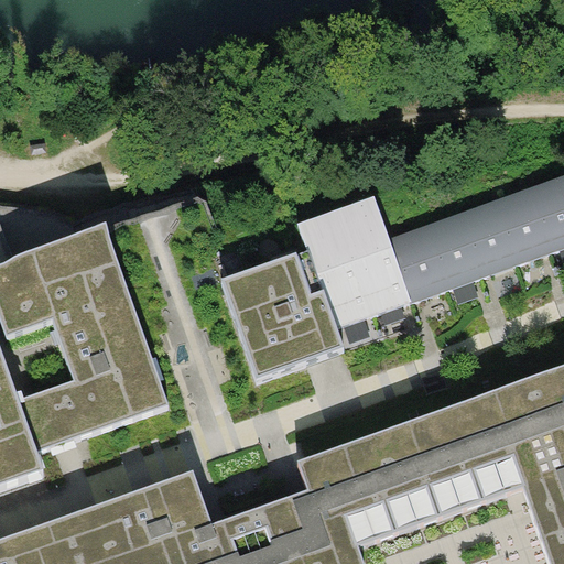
[(563,175),(528,190),(551,253),(563,249),(563,175)]
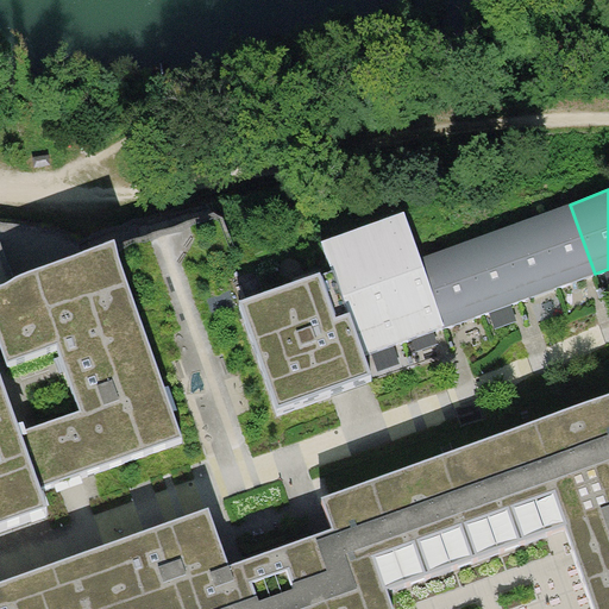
[(533,218),(559,287),(595,274),(570,205),(533,218)]
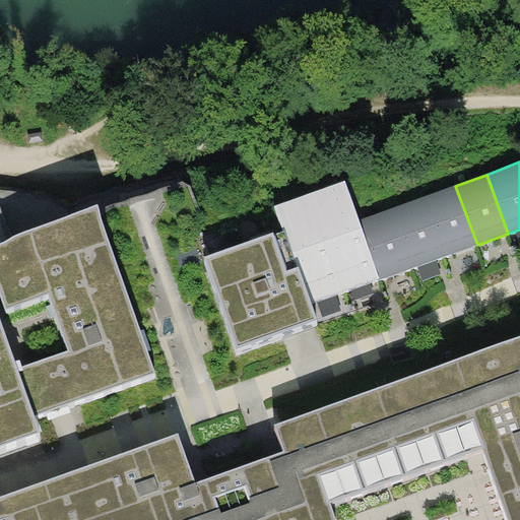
[(346,182),(311,194),(345,291),(381,278),(360,220),(346,182)]
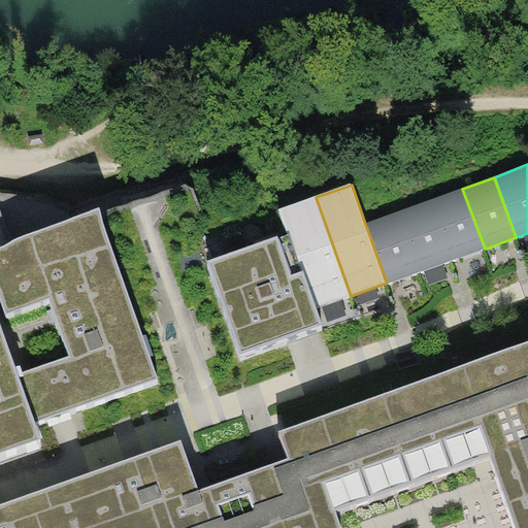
[(452,260),(485,249),(462,189),(430,200),(452,260)]
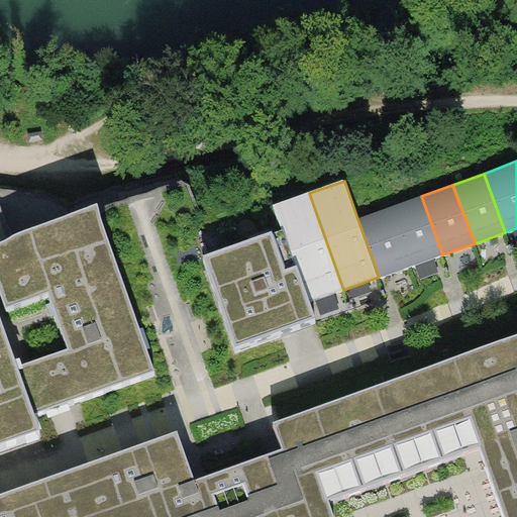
[(282,227),(309,302),(343,290),(309,193),(275,206),(282,227)]
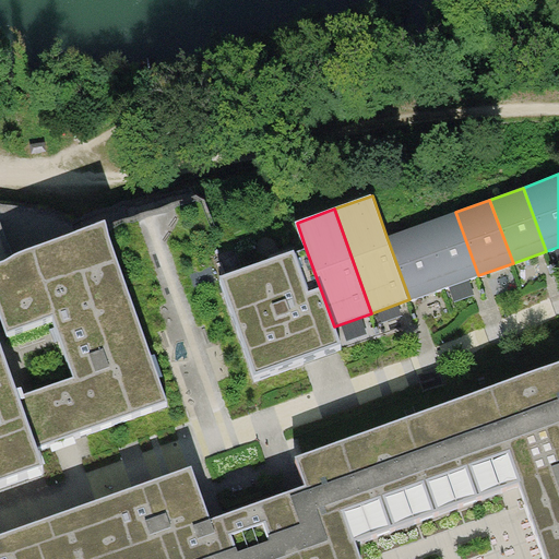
[(421,225),(443,287),(478,275),(455,212),(421,225)]
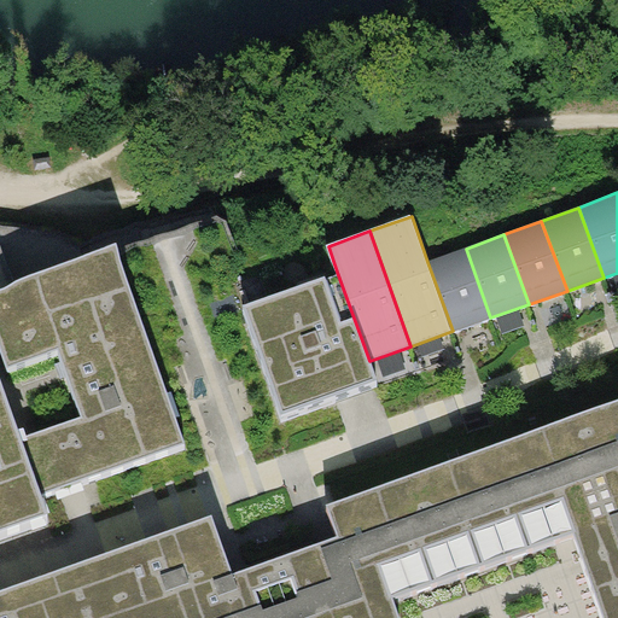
[(19,439),(40,496),(75,484),(186,445),(116,243),(19,279),(0,287),(0,344),(9,367),(57,350),(81,418),(27,437),(19,439)]
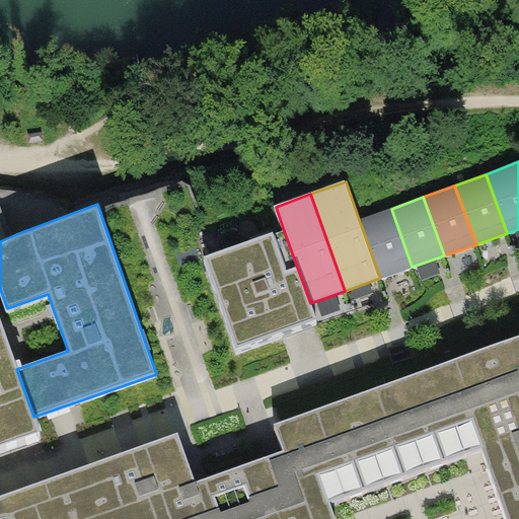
[(380,278),(412,267),(391,209),(359,220),(380,278)]
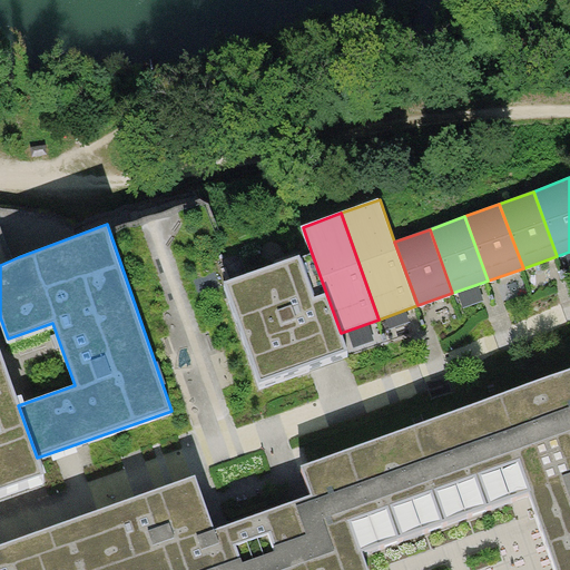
[(311,251),(223,282),(257,381),(346,350),(341,333),(311,251)]
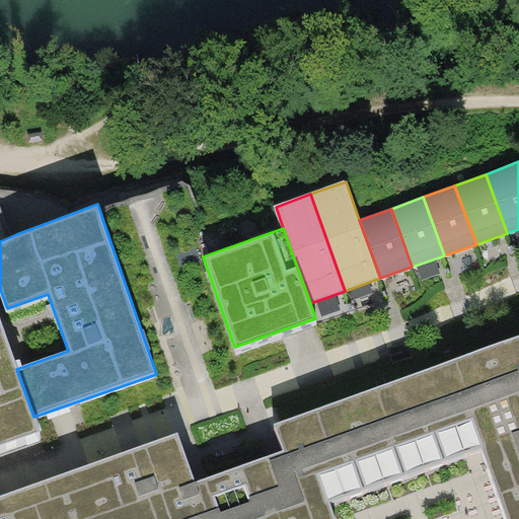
[(33,417),(16,369),(0,320),(0,445),(40,431),(33,417)]
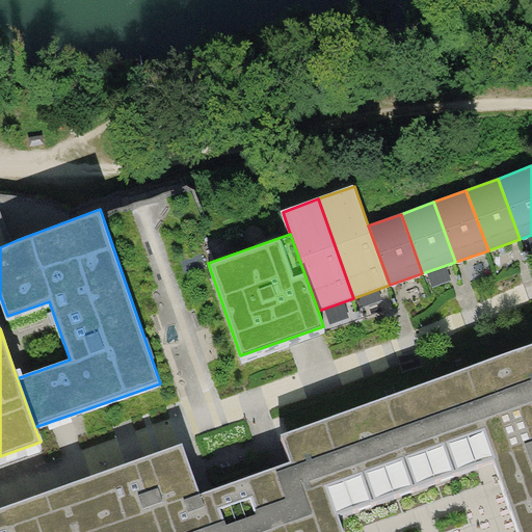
[(0,531),(343,531),(339,519),(493,463),(516,531),(531,531),(531,345),(280,435),(289,461),(278,466),(209,490),(200,494),(182,445),(142,459),(0,509),(0,531)]
